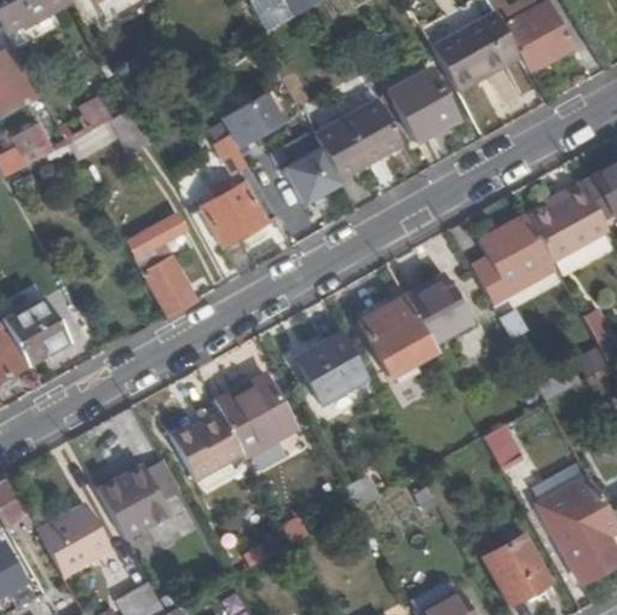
[(5,0),(4,4),(0,6),(0,19),(7,33),(69,0),(5,0)]
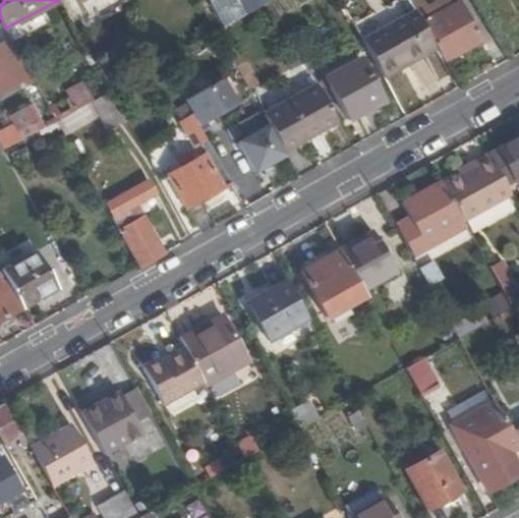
[(410,0),(416,10),(417,12),(438,49),(444,59),(445,61),(482,39),(460,0),(431,16),(423,0),(410,0)]
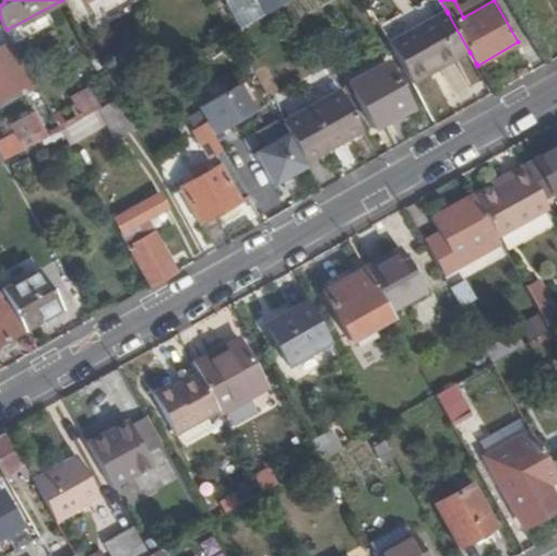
[(447,11),(390,44),(414,85),(470,52),(448,13),(447,11)]
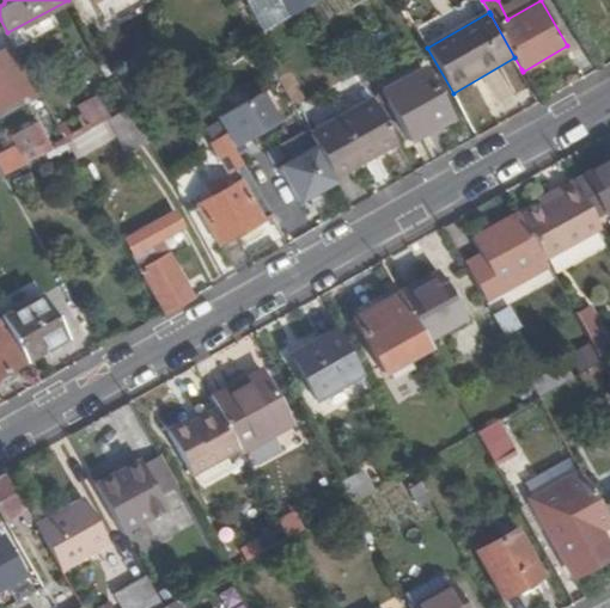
[(235,34),(241,44),(255,36),(249,25),(235,34)]
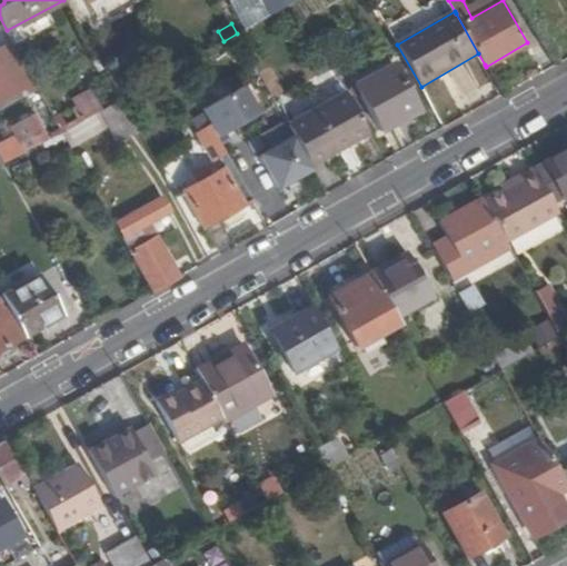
[(0,100),(36,80),(13,41),(0,48),(0,100)]
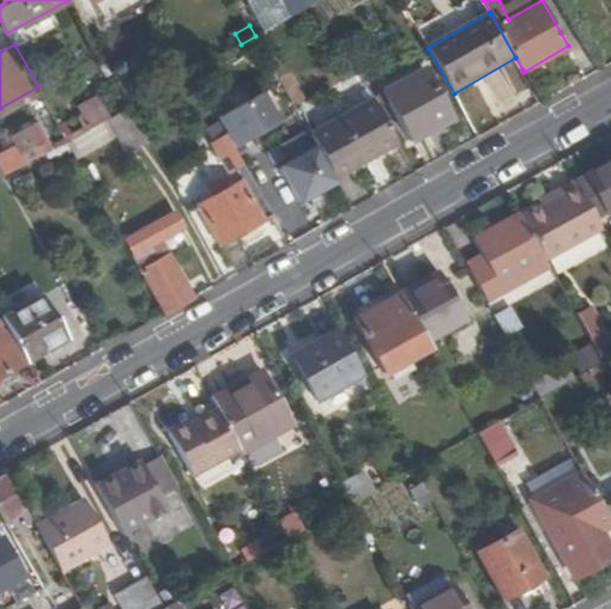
[(453,116),(425,67),(385,90),(412,139),(453,116)]
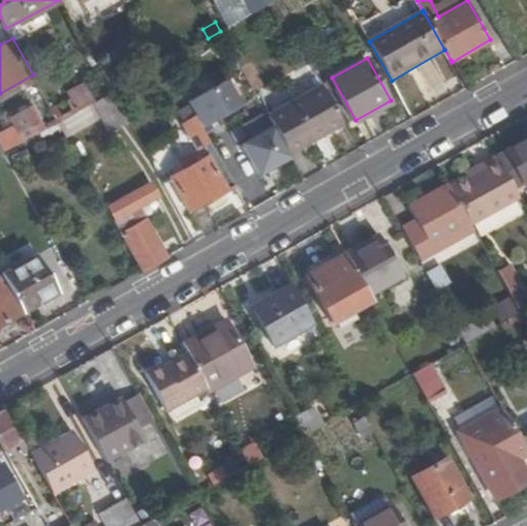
[(228,79),(191,99),(207,126),(243,105),(228,79)]
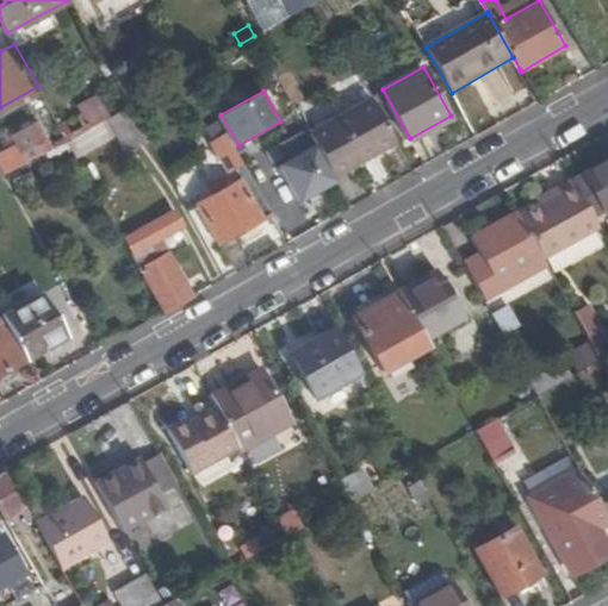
[(373,99),(309,133),(315,144),(332,174),(335,173),(396,138),(373,99)]
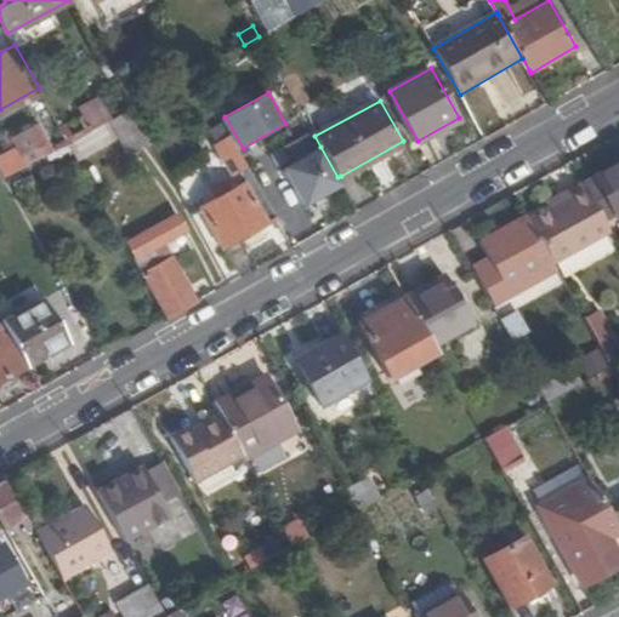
[(129,152),(151,138),(132,107),(112,118),(94,129),(69,142),(78,156),(119,133),(129,152)]
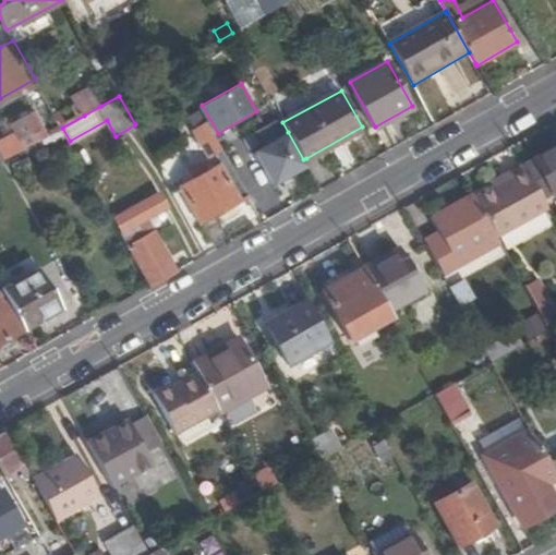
[(79,105),(84,116),(100,106),(95,96),(79,105)]
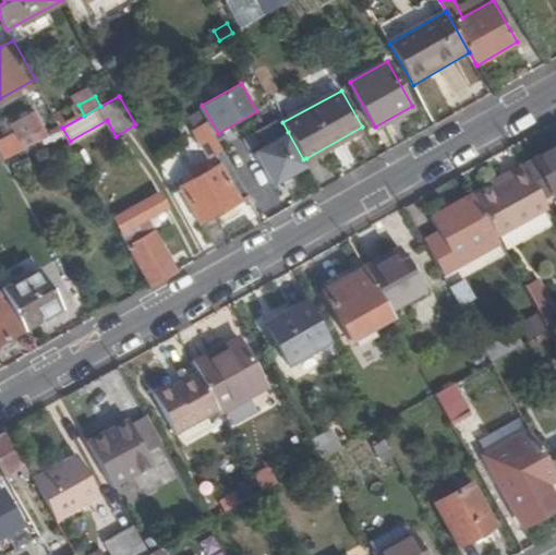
[(17,131),(0,140),(0,151),(4,159),(27,147),(52,133),(38,107),(31,111),(12,122),(17,131)]
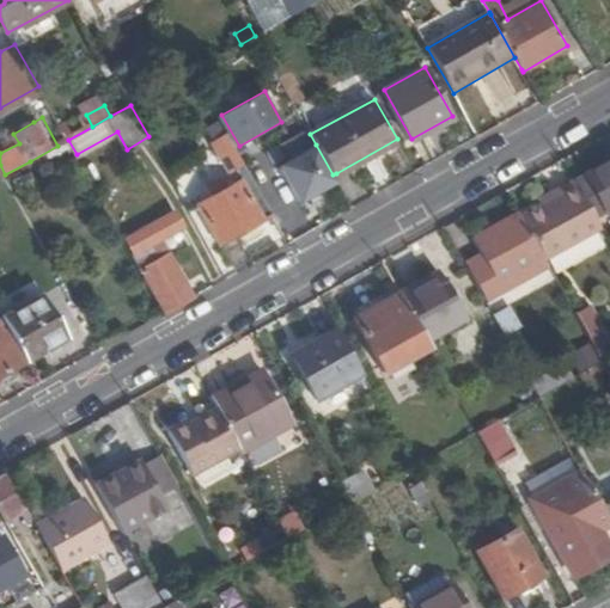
[(208,129),(215,141),(230,135),(223,121),(208,129)]
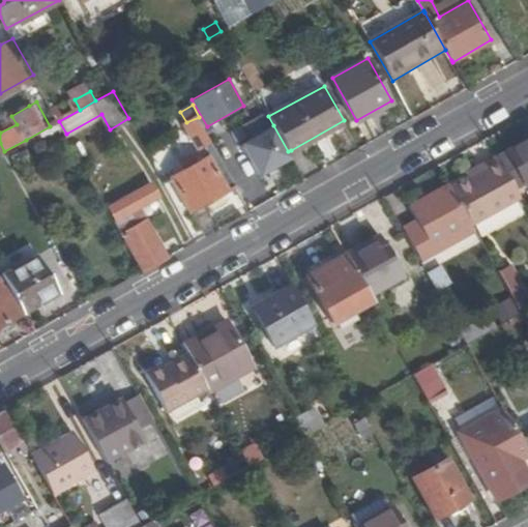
[(200,151),(213,143),(199,117),(186,122),(184,124),(200,151)]
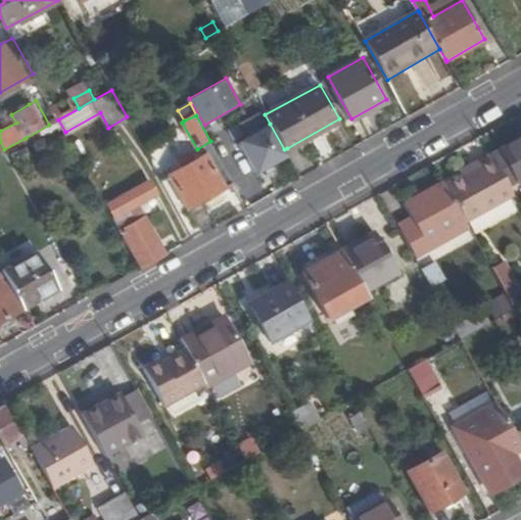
[(284,149),(270,124),(241,140),(259,173),(291,155),(287,148),(284,149)]
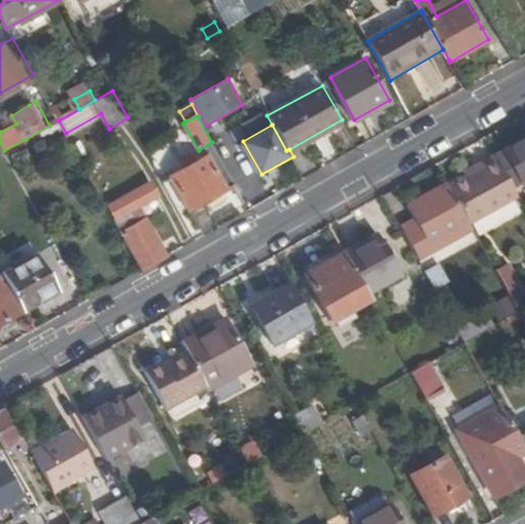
[(524,135),(493,153),(512,186),(524,178),(524,135)]
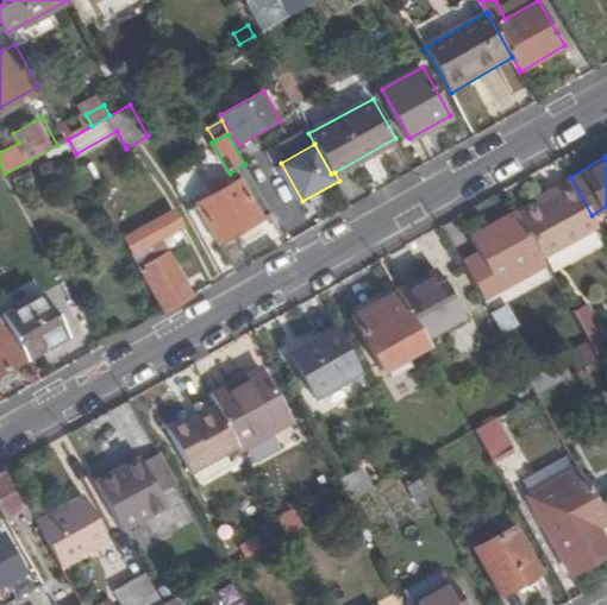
[(251,175),(244,178),(263,215),(271,210),(251,175)]
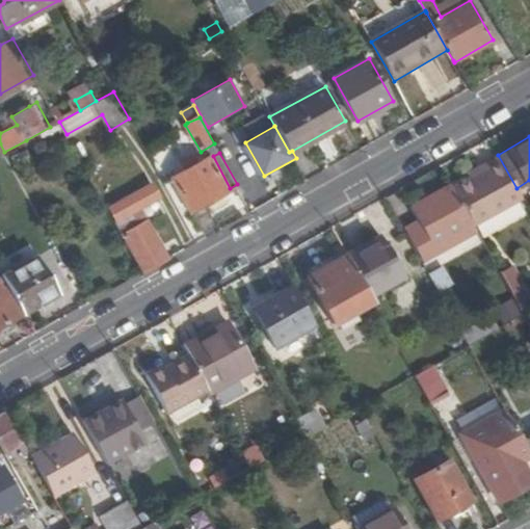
[(471,179),(454,188),(475,226),(523,199),(517,188),(498,155),(483,163),(484,165),(486,170),(471,179)]
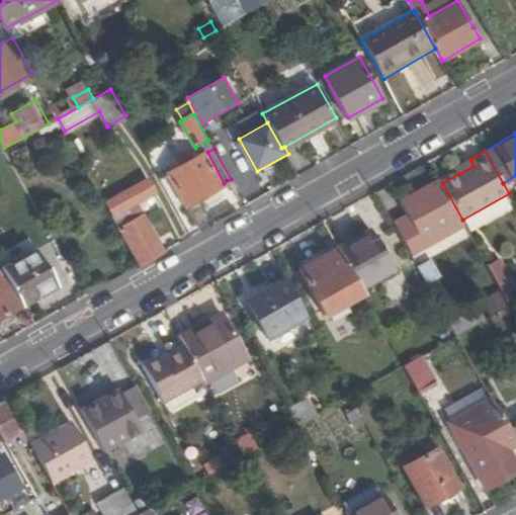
[(186,204),(224,183),(207,152),(169,173),(186,204)]
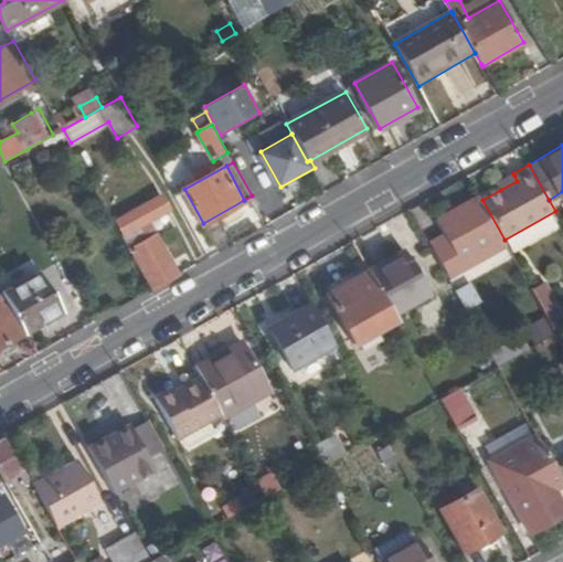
[(498,186),(500,190),(517,181),(514,176),(498,186)]
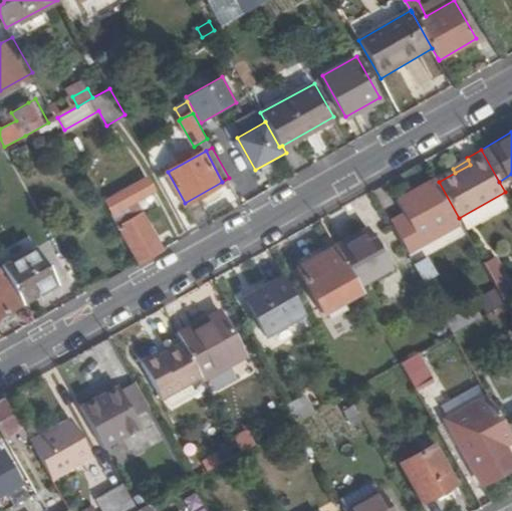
[(511,174),(499,182),(505,192),(506,194),(511,190),(511,174)]
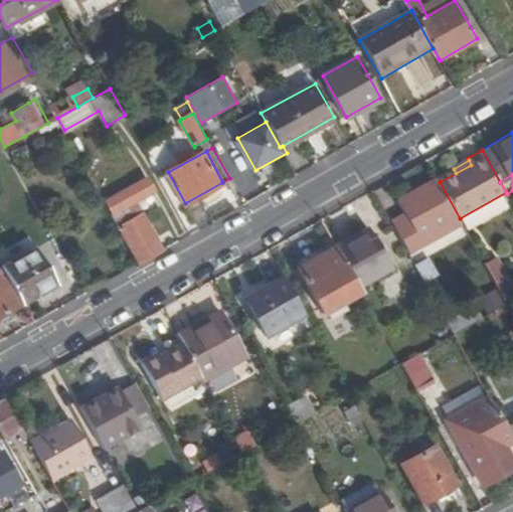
[(147,177),(104,201),(138,263),(159,250),(139,217),(142,214),(135,201),(154,190),(147,177)]
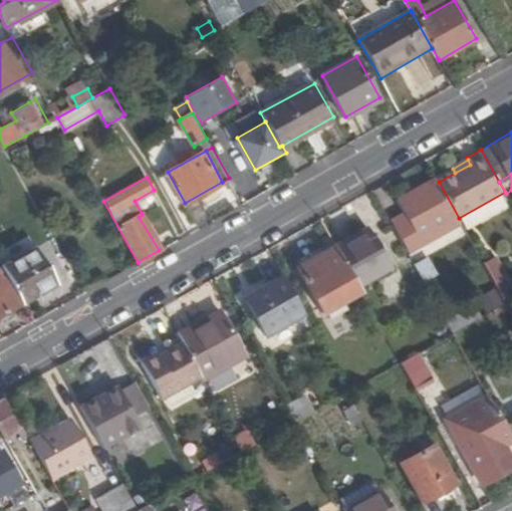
[(413,250),(425,244),(422,238),(459,218),(439,182),(437,177),(400,198),(407,210),(410,216),(398,223),(413,250)]
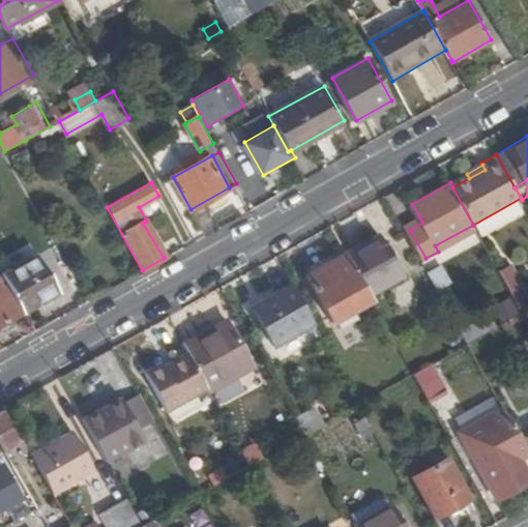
[(406,224),(410,230),(422,223),(419,216),(406,224)]
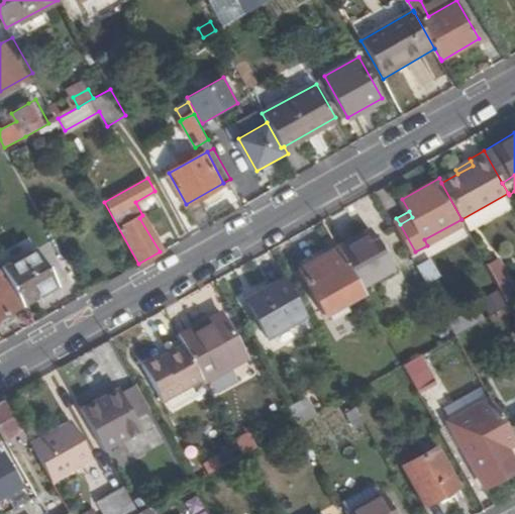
[(424,239),(427,245),(465,224),(461,219),(424,239)]
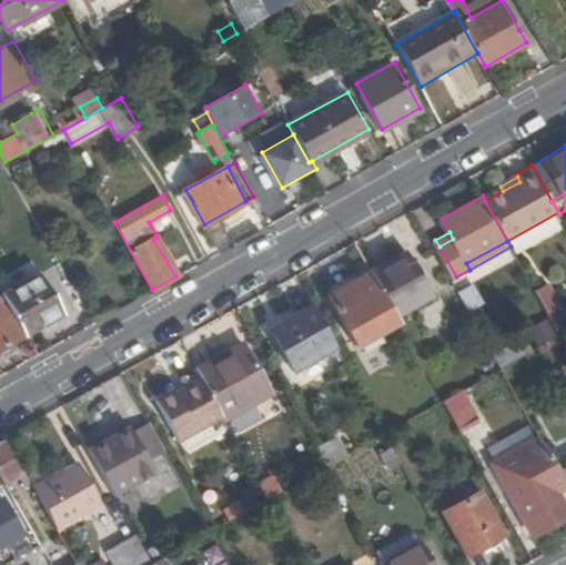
[(404,249),(370,269),(395,314),(430,295),(404,249)]
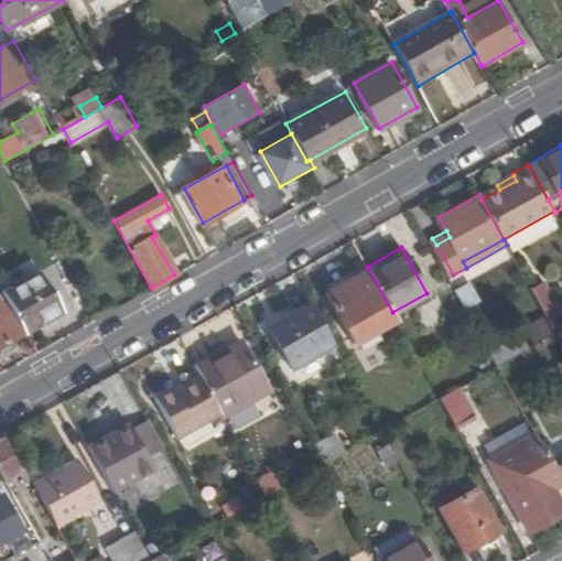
[(350,342),(395,316),(392,312),(367,267),(323,291),(350,342)]
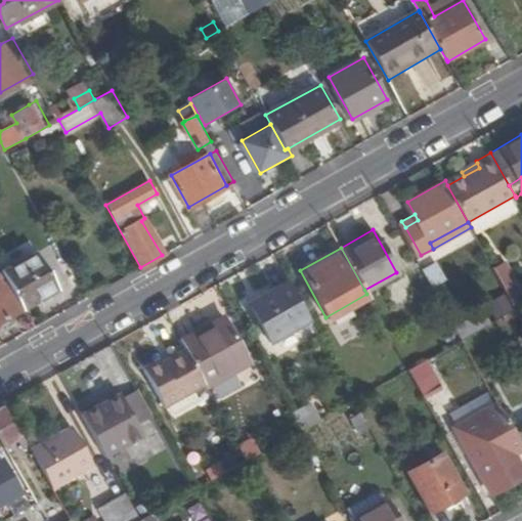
[(37,250),(2,269),(4,273),(24,308),(25,310),(59,291),(37,250)]
